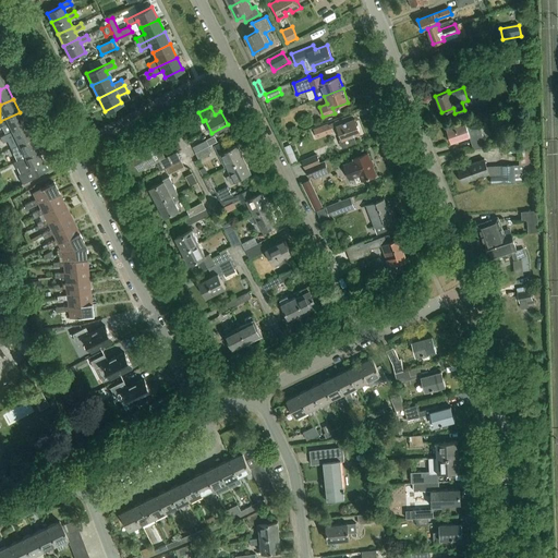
[(20,112),(0,121),(0,129),(9,124),(12,131),(25,124),(20,112)]
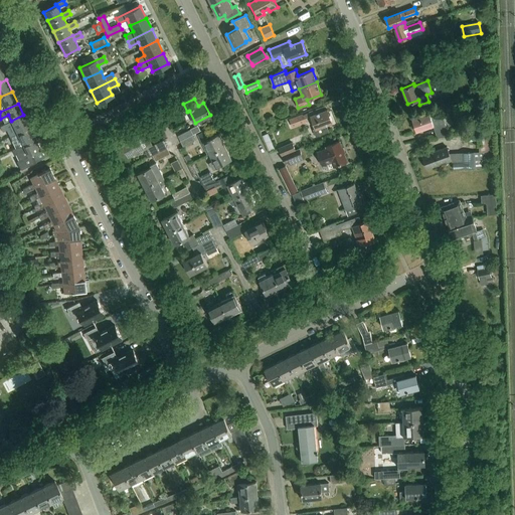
[(311,118),(315,129),(313,129),(315,136),(328,131),(326,125),(331,123),(326,110),(324,111),(323,107),(309,112),(309,113),(302,116),(301,115),(290,120),(292,127),(306,121),(311,118)]
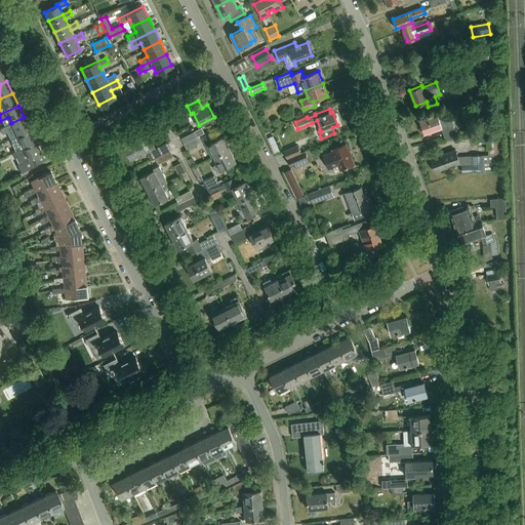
[(439,119),(437,115),(417,122),(420,130),(422,129),(425,133),(441,128),(445,140),(457,136),(449,115),(439,119)]
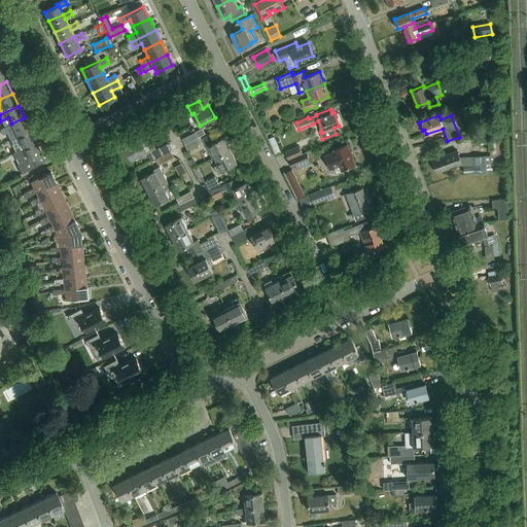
[(31,131),(24,117),(11,124),(0,129),(0,130),(3,135),(14,130),(18,137),(31,131)]
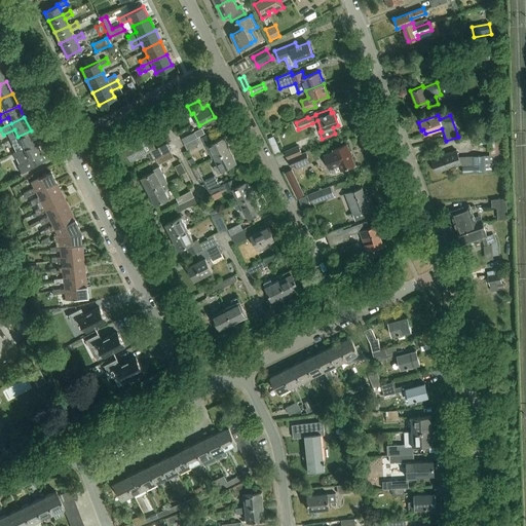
[(194,133),(182,139),(184,144),(195,138),(196,138),(205,134),(202,127),(194,133)]
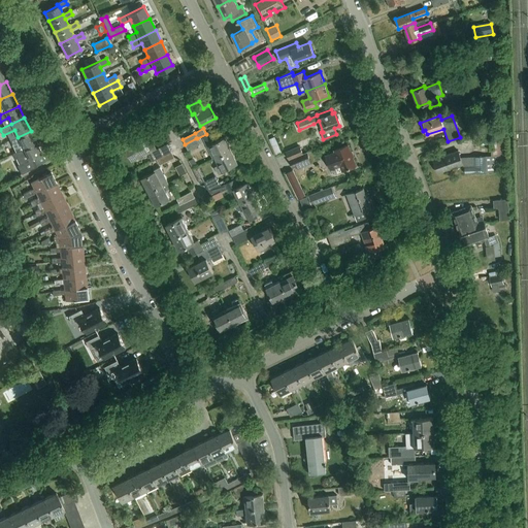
[(10,140),(13,145),(17,152),(36,141),(31,131),(18,137),(10,140)]
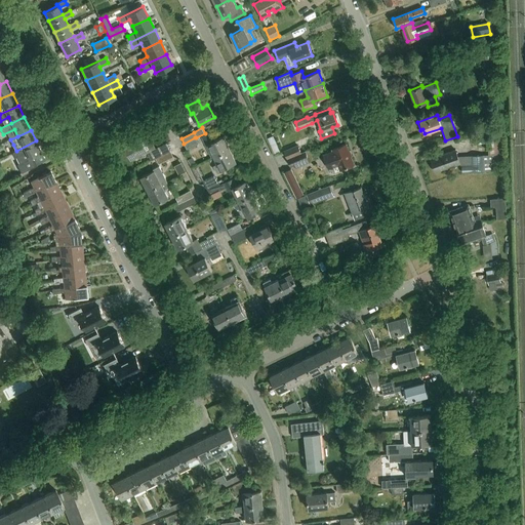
[(211,148),(215,156),(230,149),(224,136),(214,140),(210,132),(201,136),(205,145),(208,150),(211,148)]
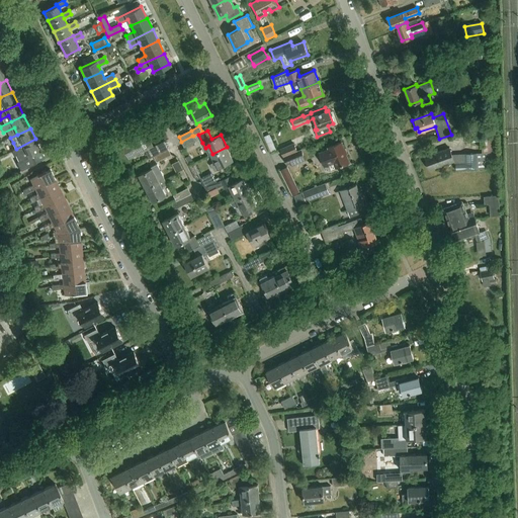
[(139,137),(123,145),(130,157),(145,149),(150,158),(154,156),(156,155),(167,149),(168,149),(166,144),(154,150),(153,148),(147,136),(141,139),(139,137)]
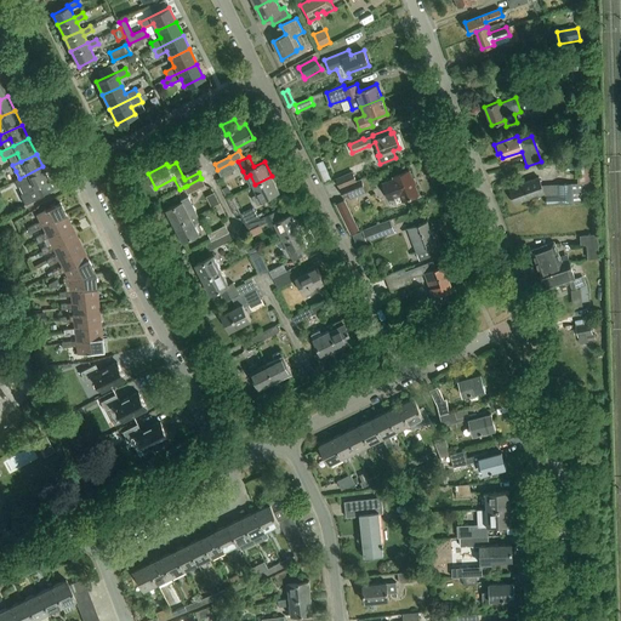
[(231,163),(217,170),(221,176),(234,170),(231,163)]
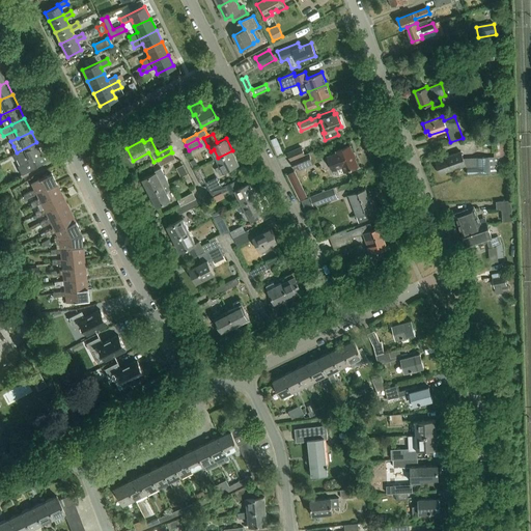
[(15,159),(16,159),(19,166),(18,166),(22,175),(37,167),(33,159),(43,155),(36,142),(17,152),(12,155),(15,159)]
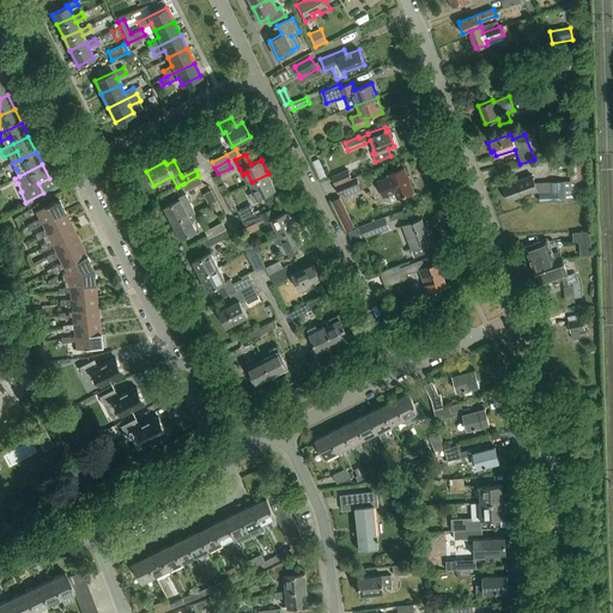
[(388,174),(388,176),(378,180),(386,198),(395,194),(396,198),(412,192),(408,182),(410,182),(408,176),(406,176),(404,168),(388,174)]
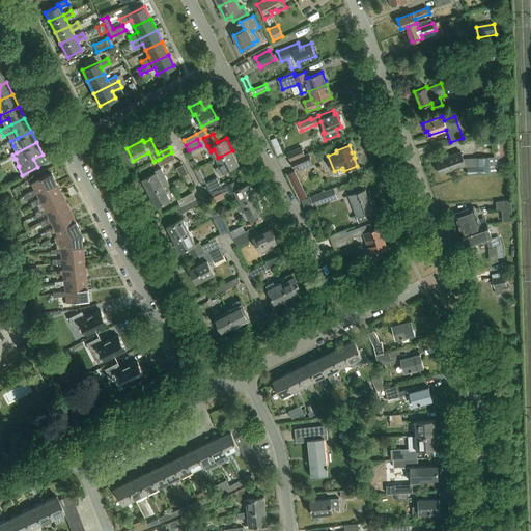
[(290,160),(305,154),(303,148),(288,154),(290,160)]
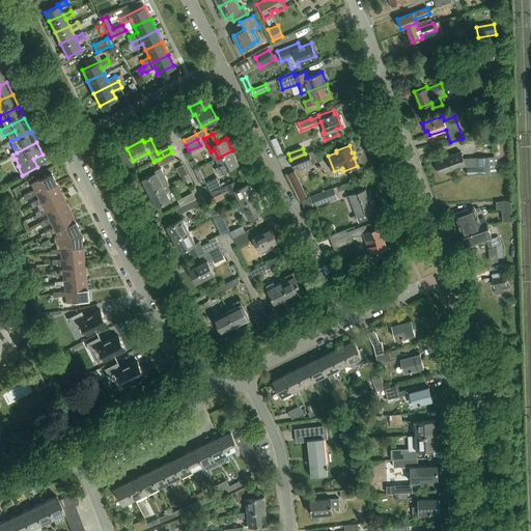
[(232,150),(218,158),(222,165),(215,168),(219,176),(225,173),(224,170),(239,163),(232,150)]
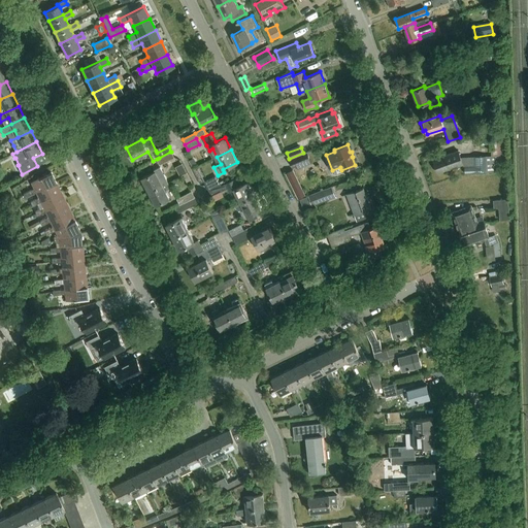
[(458,151),(433,159),(438,173),(463,165),(458,151)]
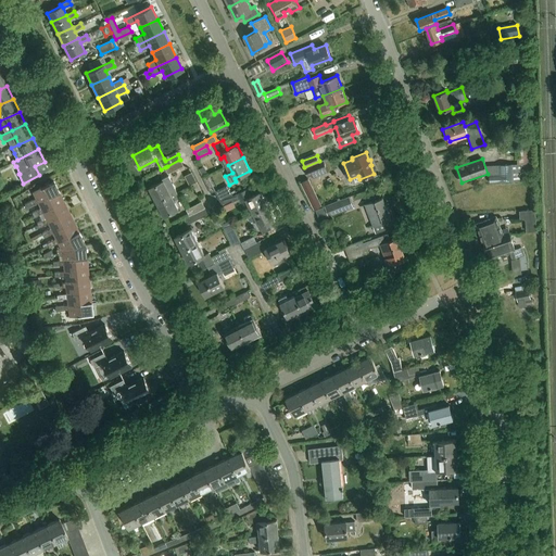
[(167,166),(165,167),(168,174),(182,167),(179,160),(167,166)]
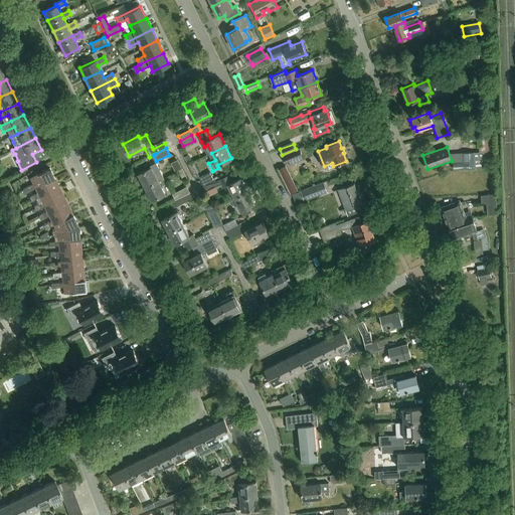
[(282,155),(285,162),(302,156),(299,148),(296,149),(282,155)]
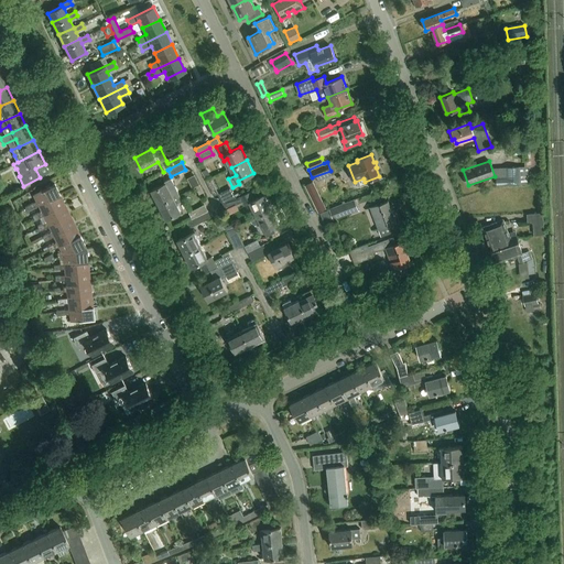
[(530,184),(530,167),(506,167),(507,177),(497,177),(497,186),(521,185),(530,184)]
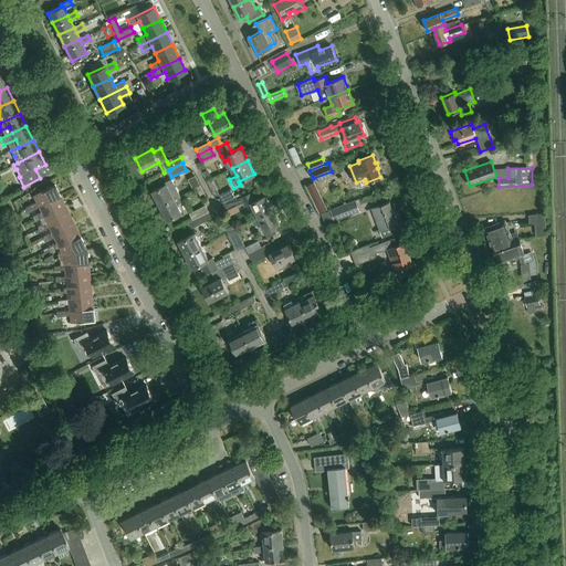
[(166,184),(152,191),(159,206),(180,196),(171,179),(166,184)]
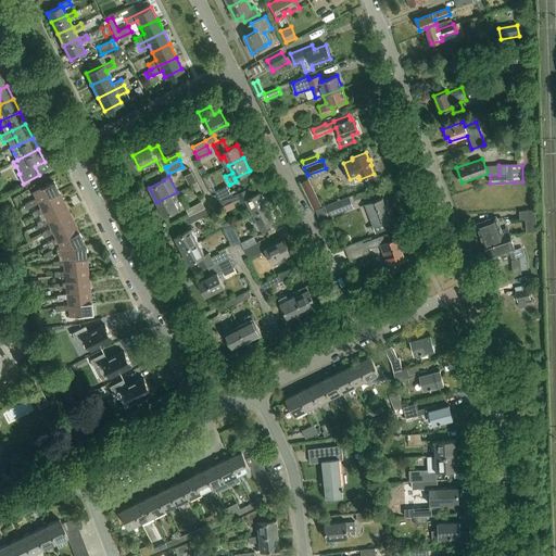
[(300,180),(313,207),(321,204),(307,177),(300,180)]
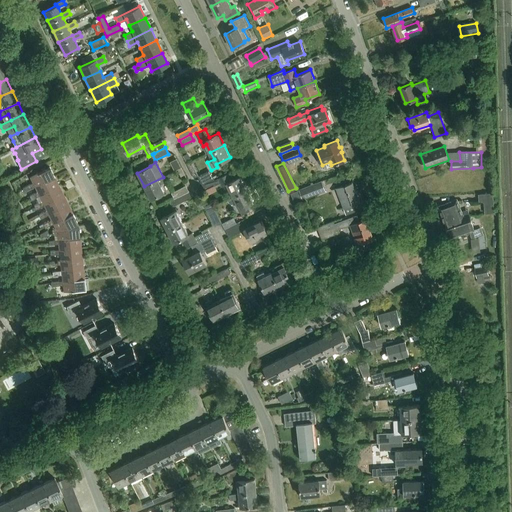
[(33,183),(22,188),(24,192),(34,186),(54,177),(49,167),(30,177),(33,183)]
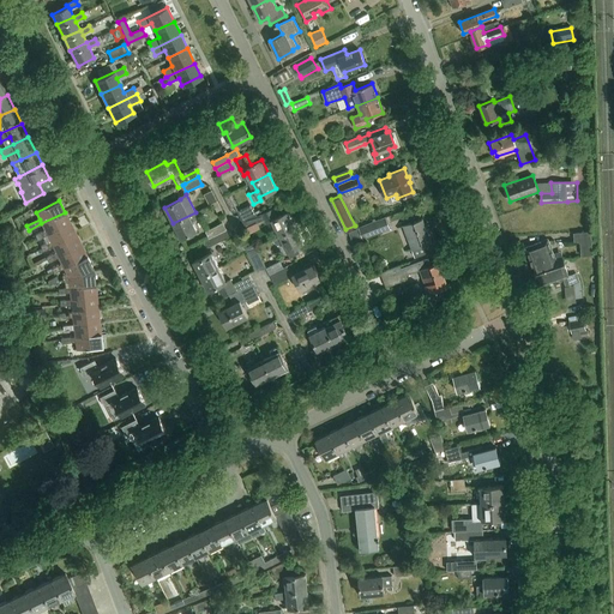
[(251,204),(236,211),(239,215),(253,209),(251,204)]
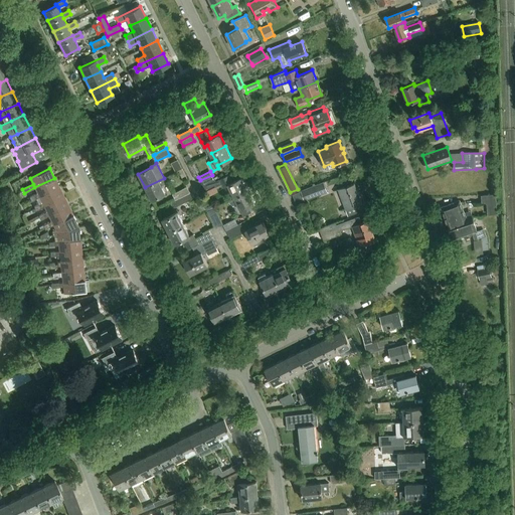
[(203,186),(214,180),(212,175),(200,180),(203,186)]
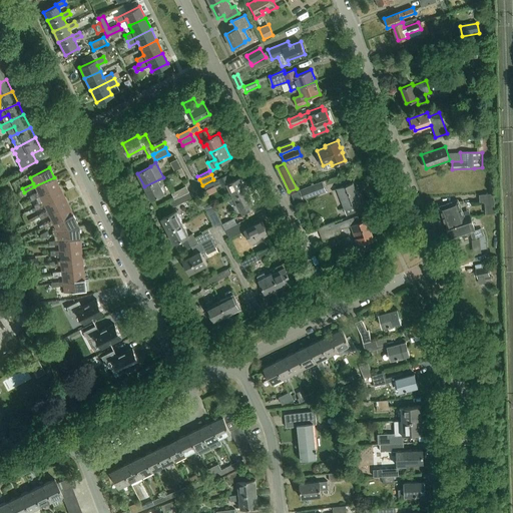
[(230,181),(227,174),(214,180),(213,179),(202,185),(205,190),(220,182),(222,186),(227,184),(233,196),(246,190),(239,177),(230,181)]
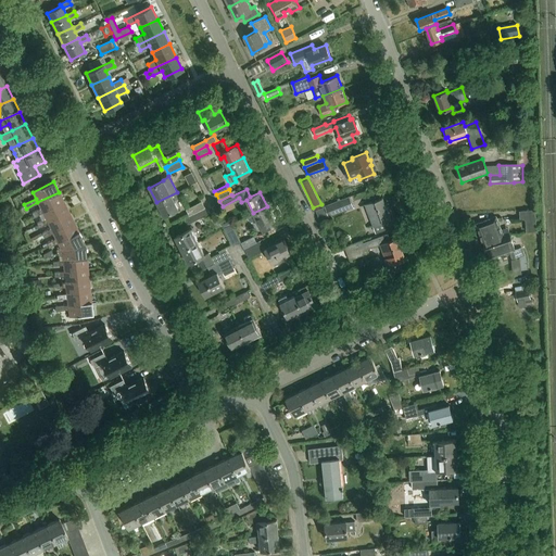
[(39,210),(32,213),(34,217),(42,213),(62,203),(64,202),(60,193),(59,192),(37,202),(40,207),(39,210)]
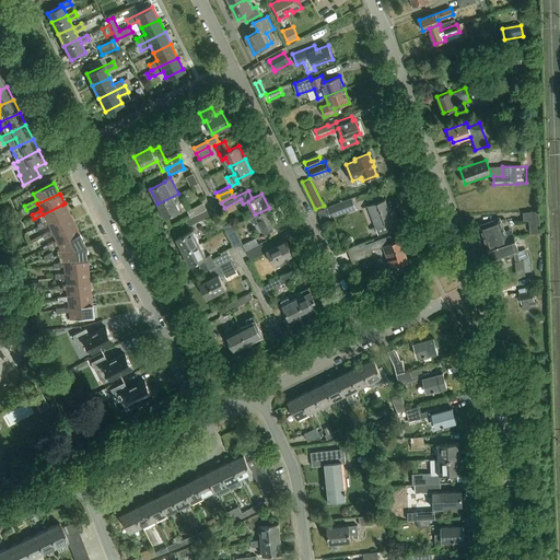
[(178,194),(158,203),(165,218),(181,210),(176,202),(182,199),(178,194)]
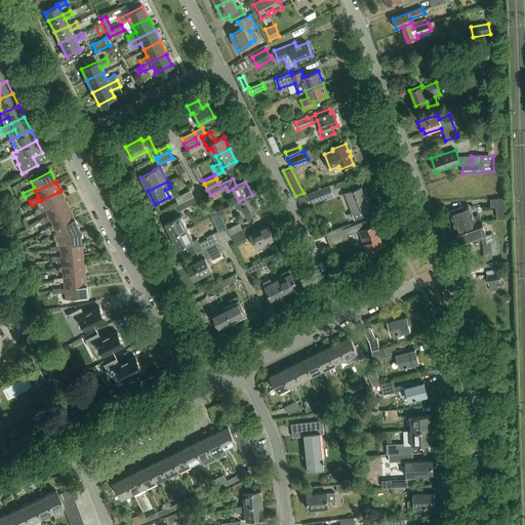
[(331,186),(307,195),(310,205),(334,196),(331,186)]
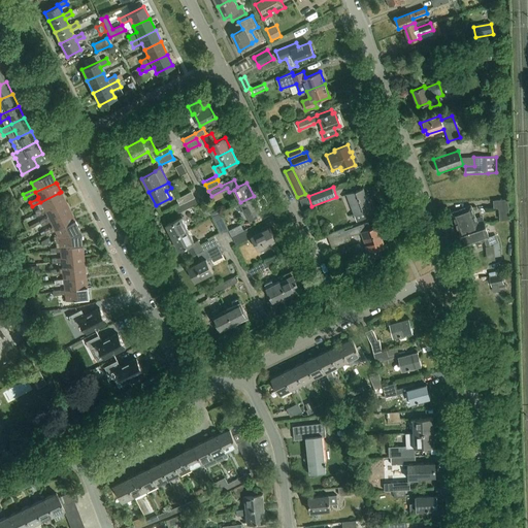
[(373,207),(365,187),(348,193),(358,221),(368,217),(366,209),(373,207)]
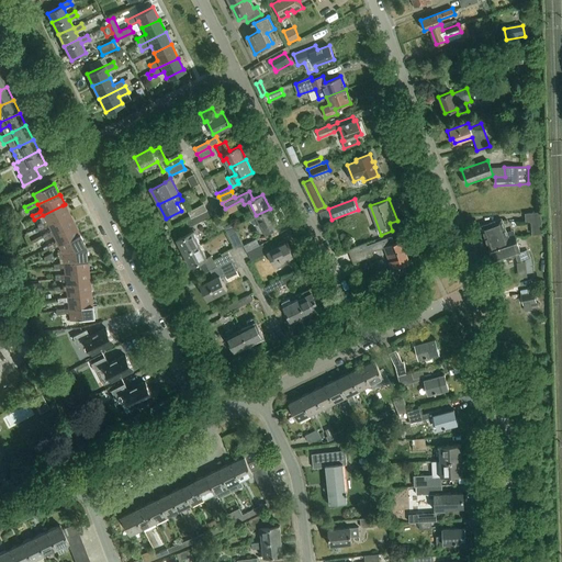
[(44,222),(37,225),(40,229),(47,225),(68,215),(70,214),(66,205),(65,204),(63,205),(43,215),(45,220),(44,222)]
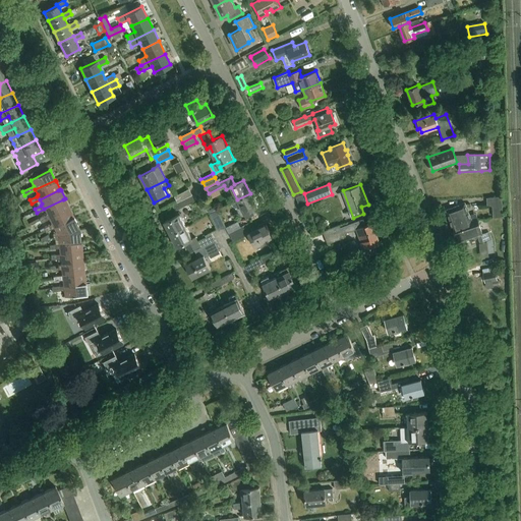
[(189,189),(174,196),(177,203),(181,200),(183,207),(195,200),(189,189)]
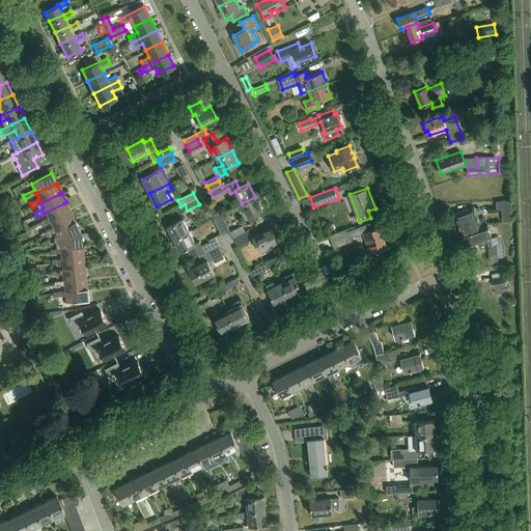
[(260,219),(257,213),(262,211),(255,197),(242,203),(236,206),(240,213),(245,210),(251,223),(260,219)]
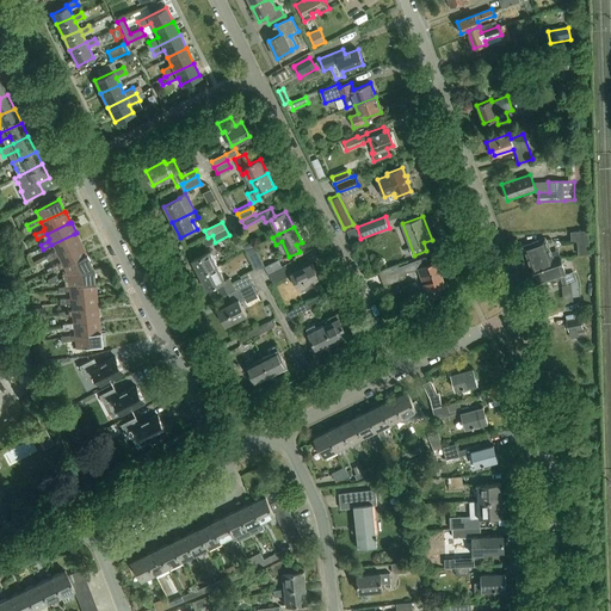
[(571,230),(571,241),(576,241),(578,254),(590,254),(588,229),(571,230)]
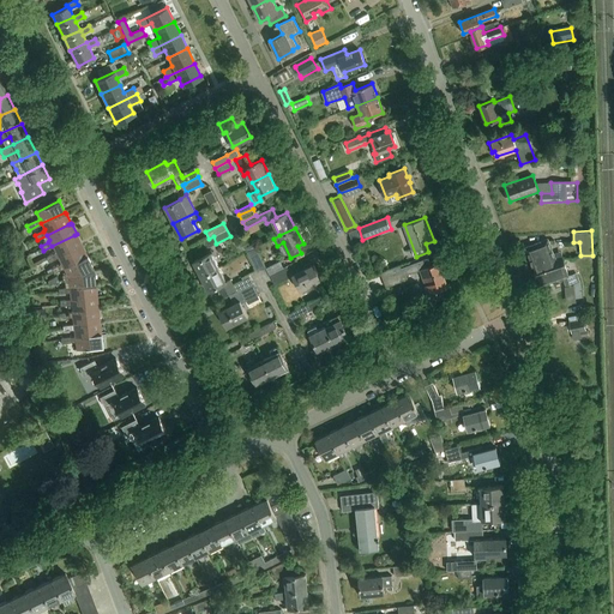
[(54,253),(46,258),(48,262),(58,257),(79,247),(82,246),(77,236),(77,234),(74,235),(52,246),(55,252),(54,253)]
